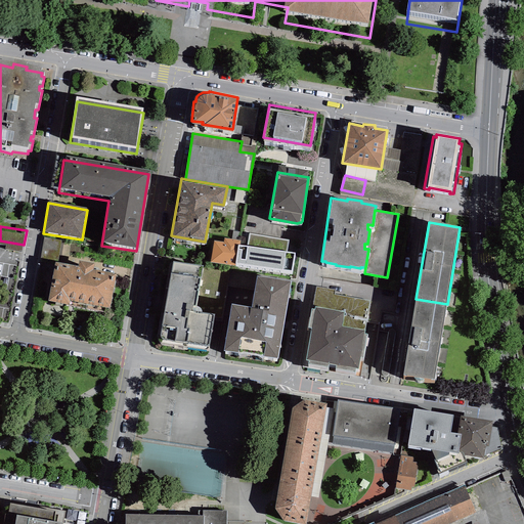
[(234,264),(238,238),(224,236),(223,241),(214,239),(211,261),(234,264)]
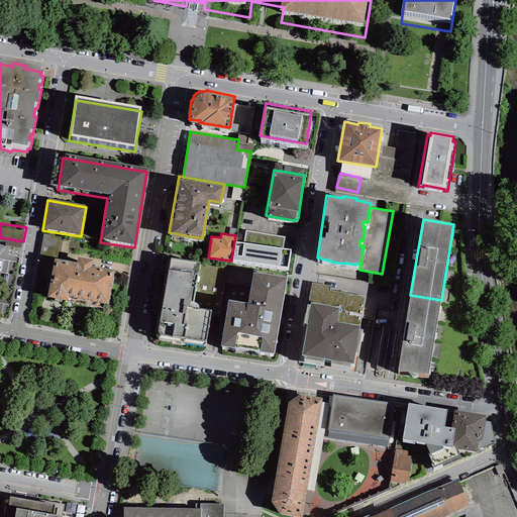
[(294,243),(235,235),(231,261),(290,269),(294,243)]
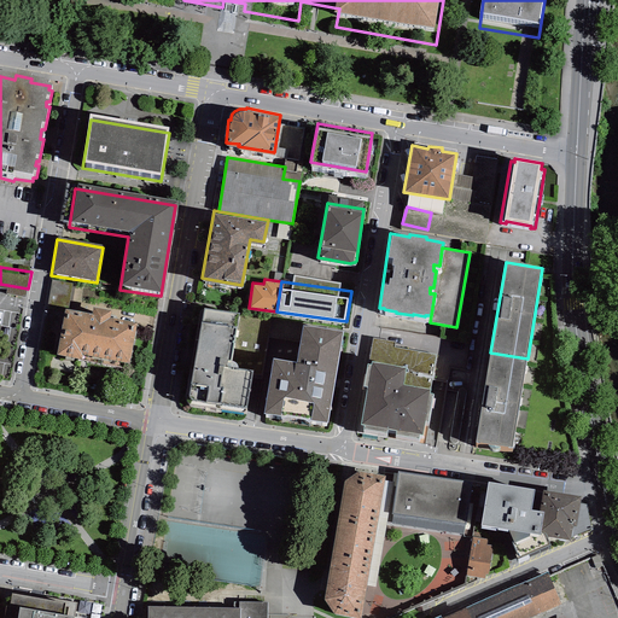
[(238,310),(205,305),(204,308),(203,308),(200,308),(192,362),(191,361),(185,392),(185,397),(187,401),(191,403),(240,410),(245,409),(246,406),(252,368),(229,365),(238,310)]
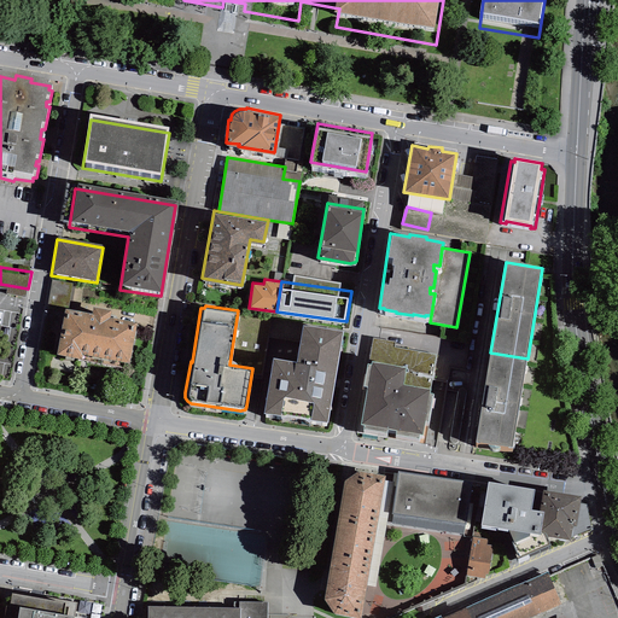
[(128,368),(138,322),(110,318),(111,312),(93,308),(92,314),(68,310),(65,309),(56,355),(128,368)]
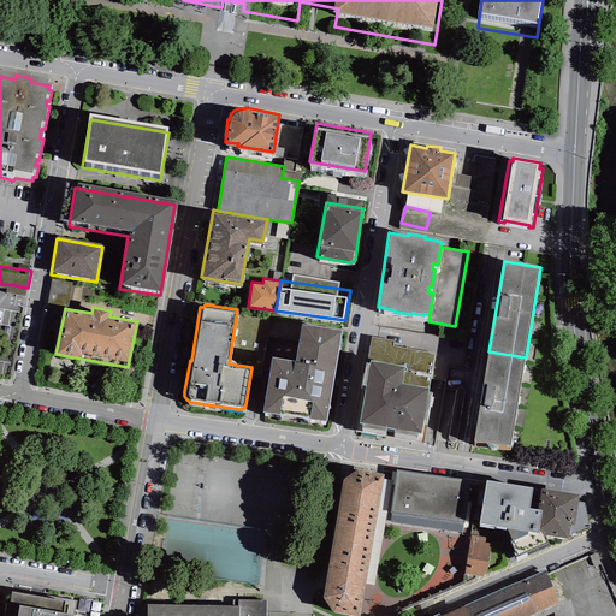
[(341,326),(302,320),(296,356),(272,353),(264,409),(280,412),(280,409),(308,413),(308,414),(327,418),(341,326)]
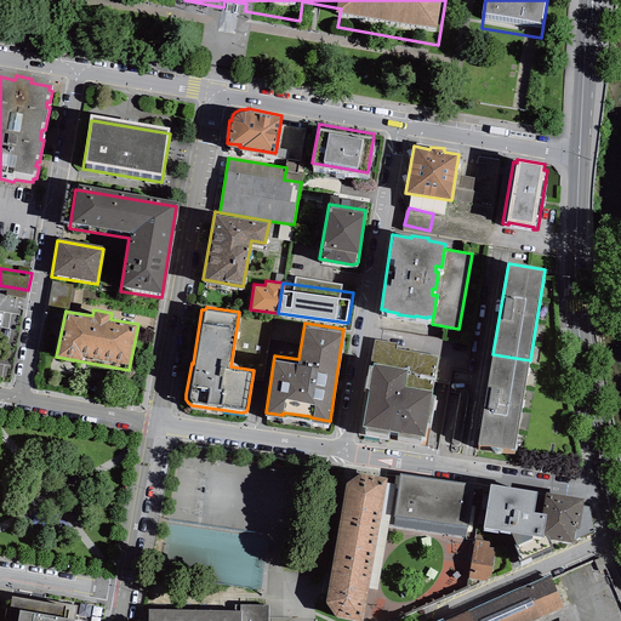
[(397,345),(375,340),(371,366),(369,366),(364,389),(369,389),(363,427),(366,428),(365,431),(388,436),(389,431),(398,432),(398,437),(421,440),(421,437),(425,438),(427,423),(429,423),(434,396),(432,396),(438,357),(397,349),(397,345)]
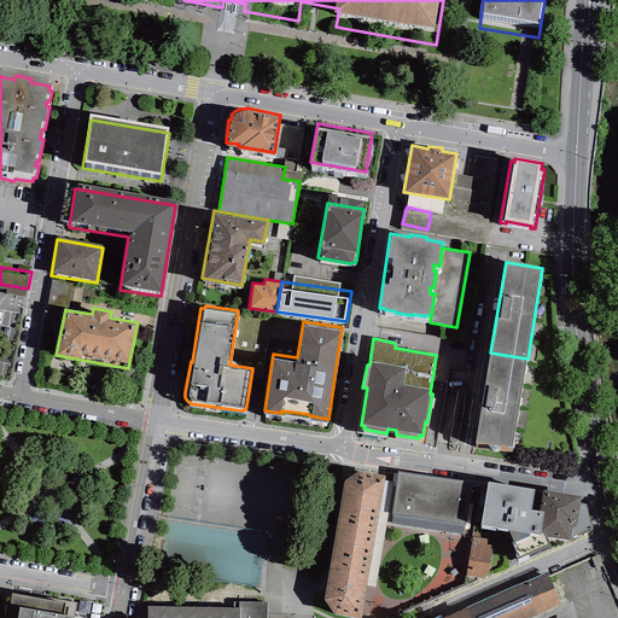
[(512,449),(528,359),(490,353),(476,442),(512,449)]
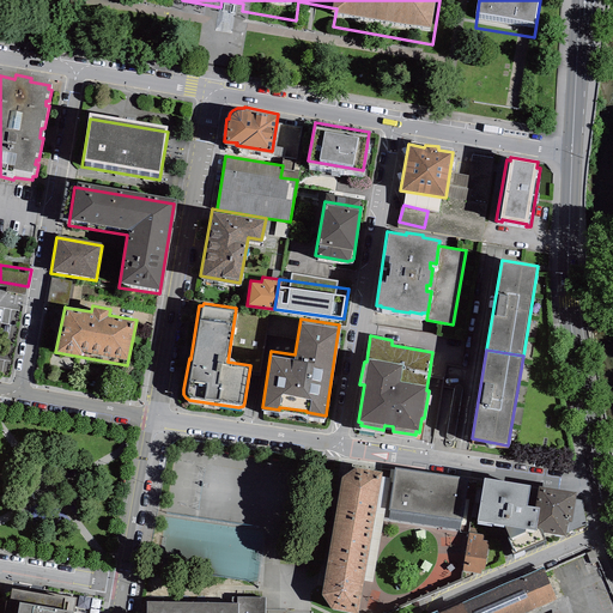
[(382,473),(354,468),(341,477),(334,514),(374,520),(382,473)]
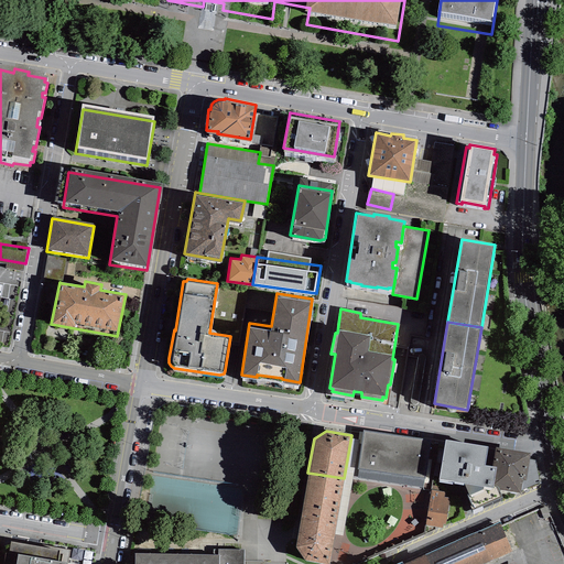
[(431,441),(364,431),(357,469),(359,469),(357,477),(423,488),(424,479),(425,479),(431,441)]
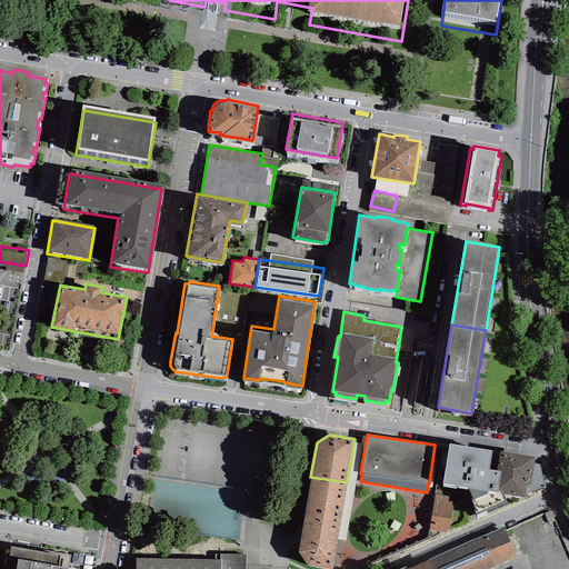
[(491,451),(449,443),(442,485),(468,488),(472,499),(471,500),(476,509),(475,510),(476,515),(506,502),(502,495),(501,491),(498,490),(500,471),(497,471),(489,469),(491,451)]
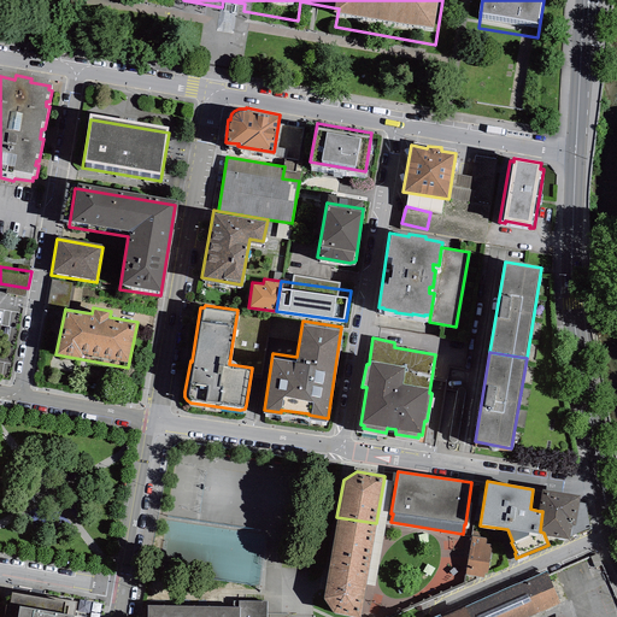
[(580,495),(542,491),(539,511),(542,511),(540,532),(544,533),(545,536),(570,540),(570,536),(571,526),(575,526),(579,503),(580,495)]
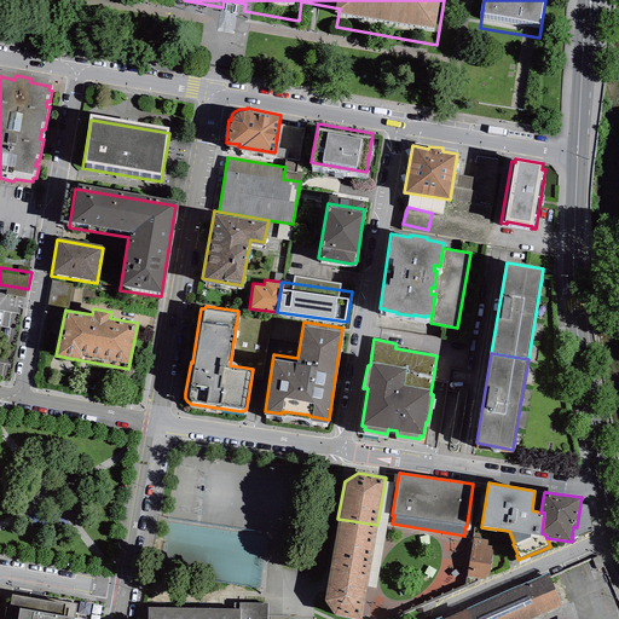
[(588,505),(580,504),(577,527),(573,527),(572,538),(593,531),(588,505)]
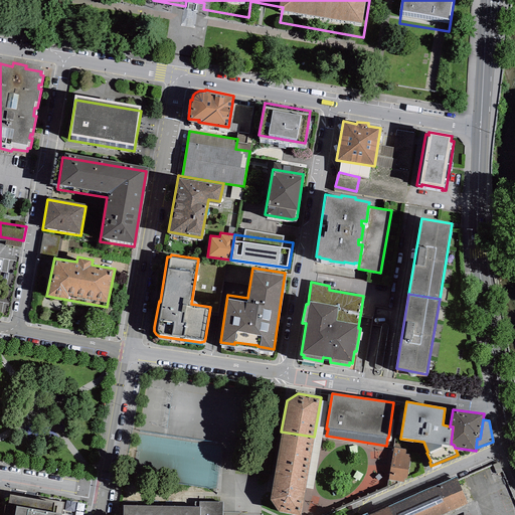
[(308,473),(314,437),(281,432),(276,468),(308,473)]
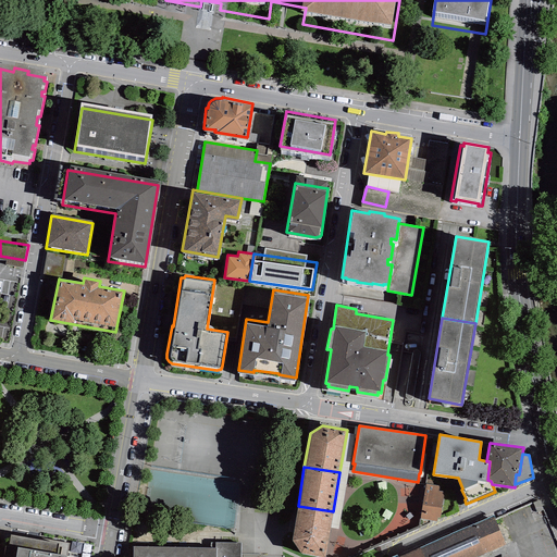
[(438,486),(425,484),(420,519),(437,522),(437,518),(440,518),(444,492),(438,491),(438,486)]
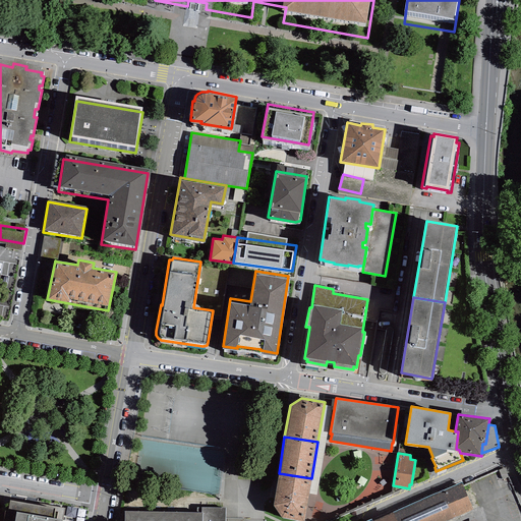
[(295,520),(303,520),(311,478),(279,473),(273,506),(282,518),(295,520)]
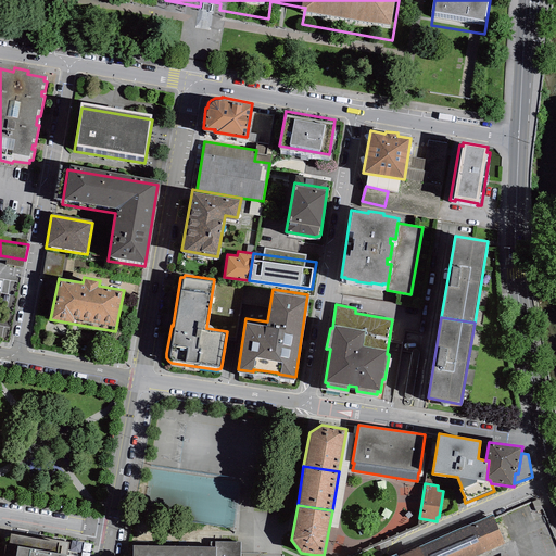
[(492,515),(419,547),(422,555),(478,555),(505,544),(492,515)]
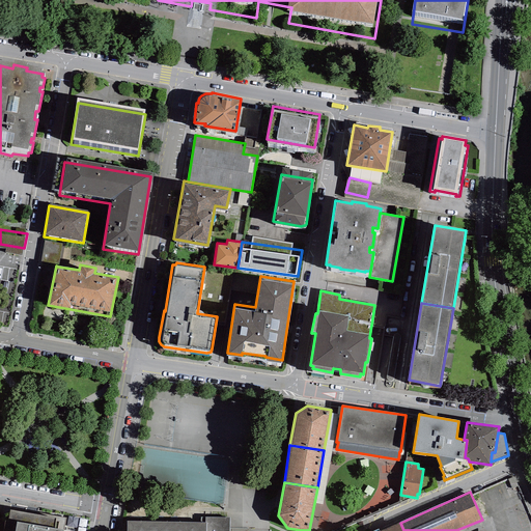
[(9,510),(5,530),(62,530),(63,530),(57,529),(58,522),(55,522),(56,519),(9,510)]
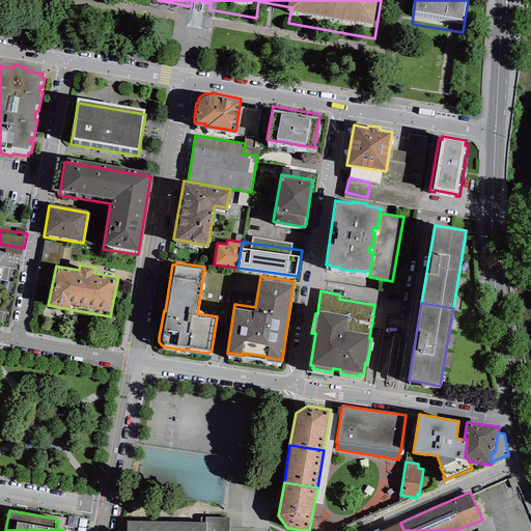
[(204,522),(127,520),(127,530),(229,530),(229,518),(204,516),(204,522)]
